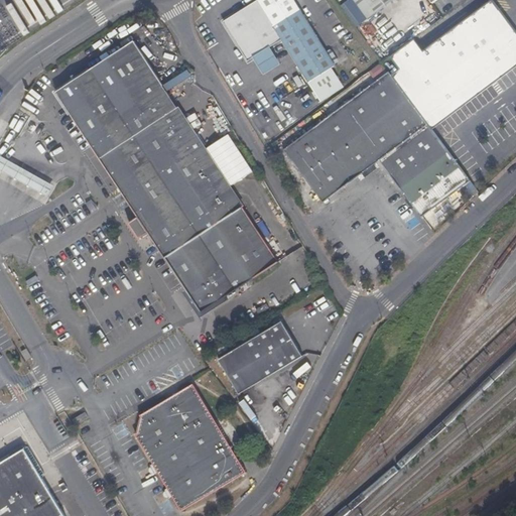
[(257,0),(224,22),(249,61),(253,58),(271,47),(284,38),(276,25),(260,0),(257,0)]
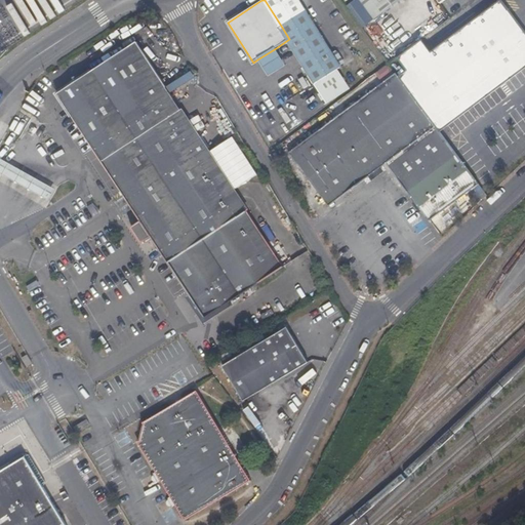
[(399,0),(361,0),(375,18),(399,0)]
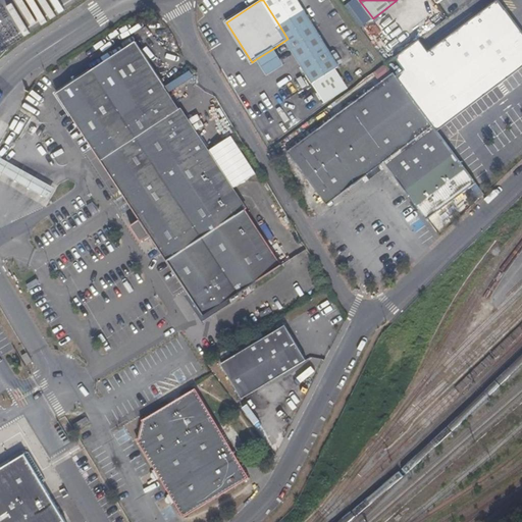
[(521,21),(506,0),(497,0),(409,65),(442,111),(521,52),(521,21)]
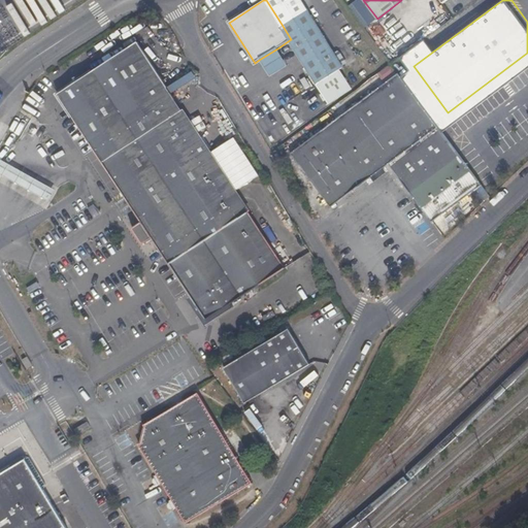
[(344,67),(308,9),(283,26),(291,39),(319,84),(344,67)]
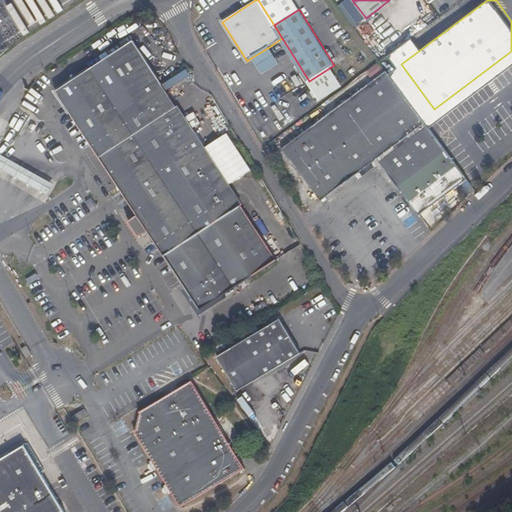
[(134,41),(56,92),(109,173),(138,216),(128,223),(138,238),(148,232),(198,310),(213,333),(289,283),(239,206),(186,125),(180,129),(170,112),(178,107),(134,41)]
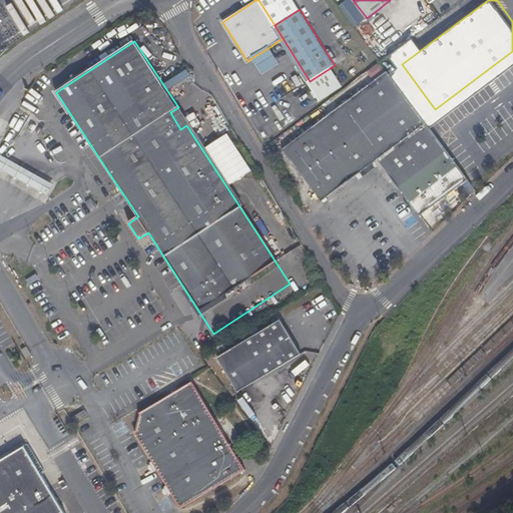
[(281,63),(270,47),(251,58),(263,74),(281,63)]
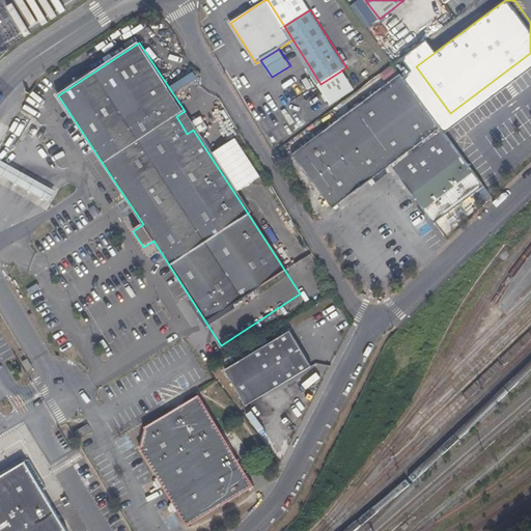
[(292,154),(333,208),(388,168),(391,165),(441,128),(401,74),(292,154)]
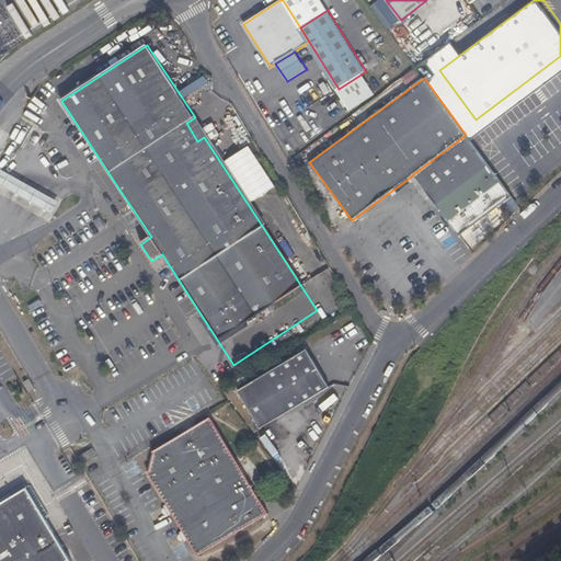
[(262,226),(266,222),(195,117),(186,123),(197,141),(204,137),(262,226)]
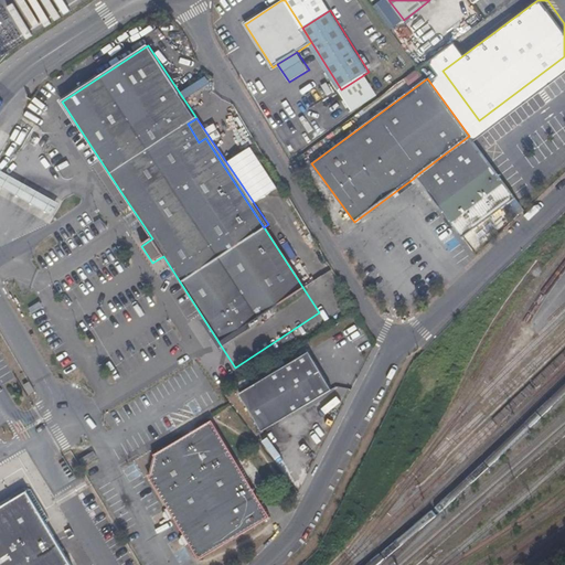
[(516,199),(469,136),(416,176),(462,238),(516,199)]
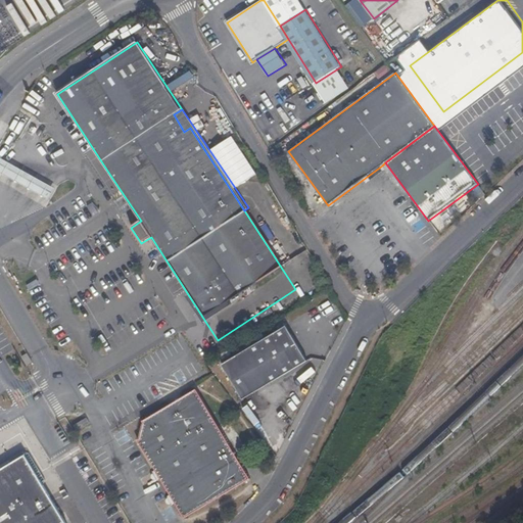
[(47,205),(54,193),(25,177),(0,162),(0,178),(18,188),(47,205)]
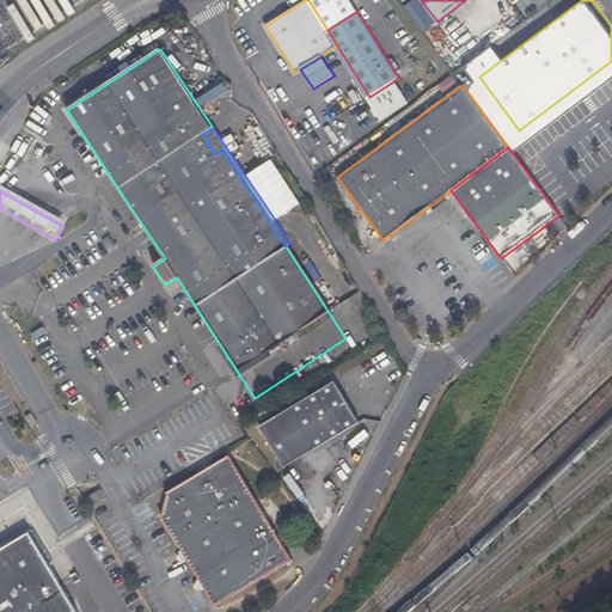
[(545,336),(550,340),(557,329),(552,325),(545,336)]
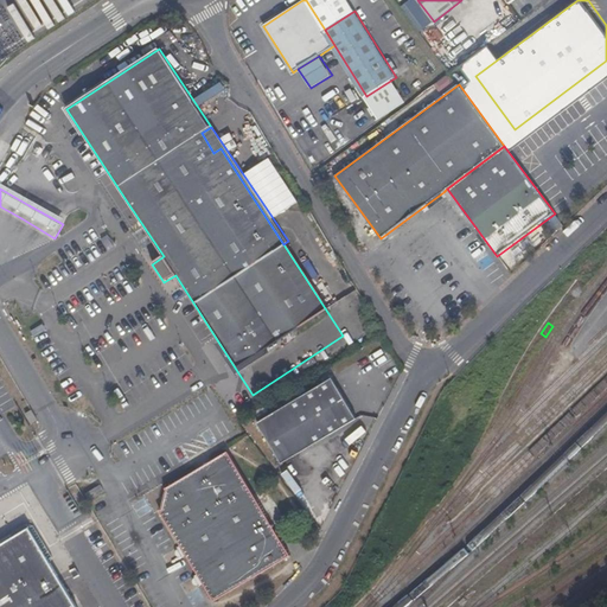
[(357,420),(332,378),(259,423),(282,465),(357,420)]
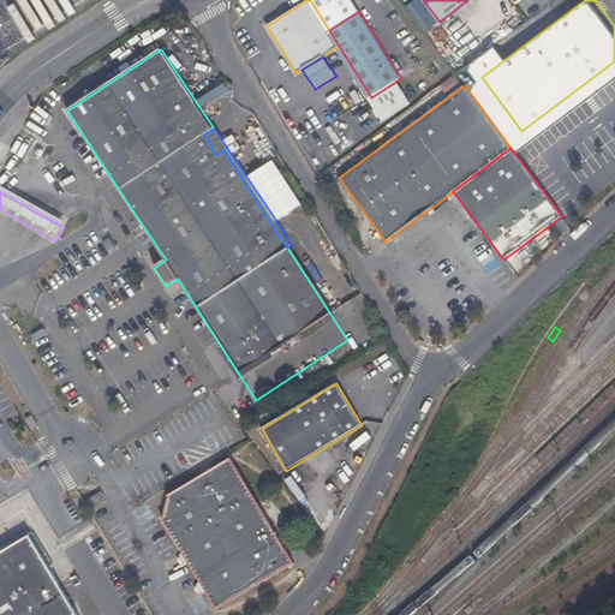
[(33,415),(25,419),(31,430),(39,427),(33,415)]
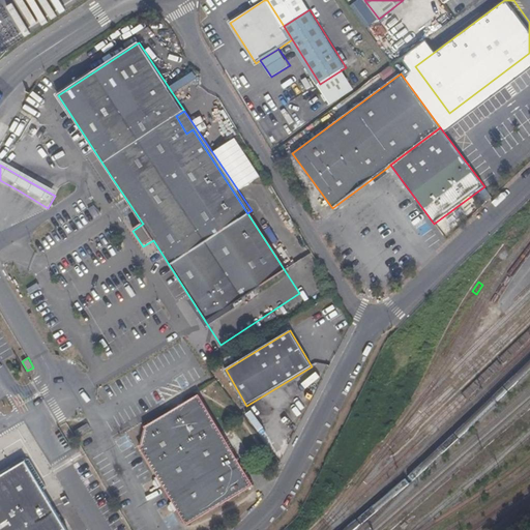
[(254,486),(199,394),(145,427),(147,430),(142,444),(140,447),(187,526),(254,486)]
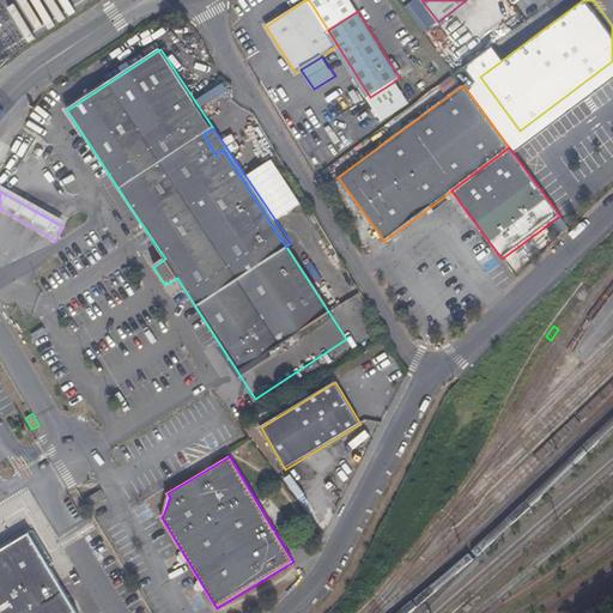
[(102,489),(87,497),(92,504),(105,496),(102,489)]
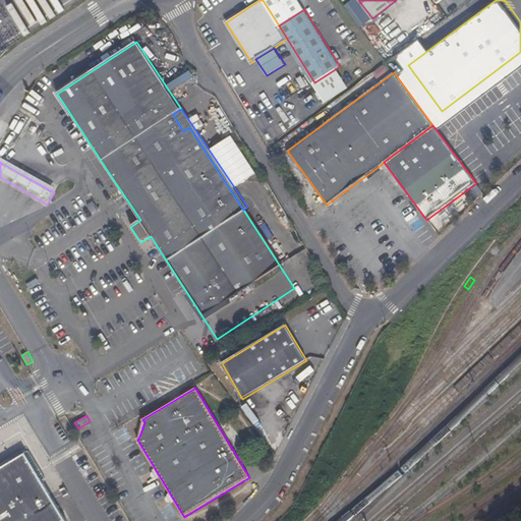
[(0,520),(65,520),(45,486),(44,477),(30,452),(23,450),(0,463),(0,520)]
